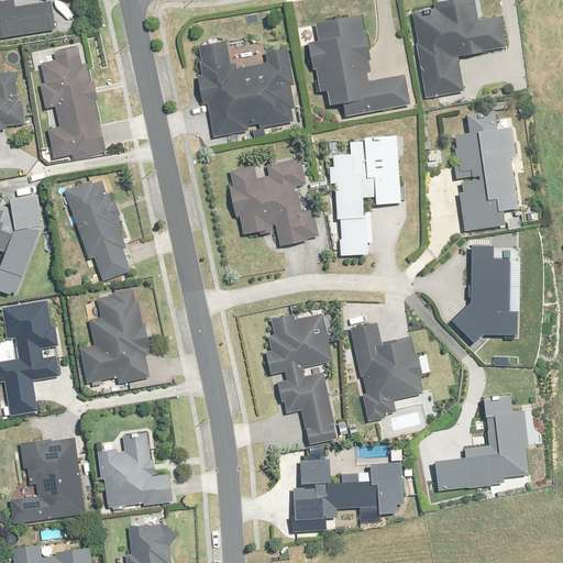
[(422,42),(417,42),(426,99),(464,92),(459,57),(507,50),(501,17),(478,20),(475,0),(450,0),(451,2),(428,6),(429,10),(418,11),(422,42)]
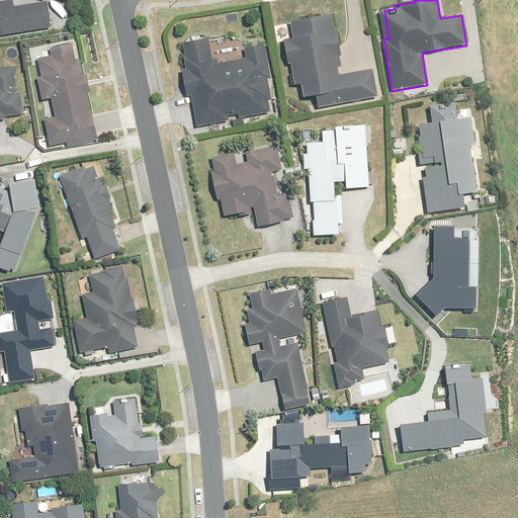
[(0,3),(0,35),(50,28),(46,3),(15,8),(14,2),(0,3)]
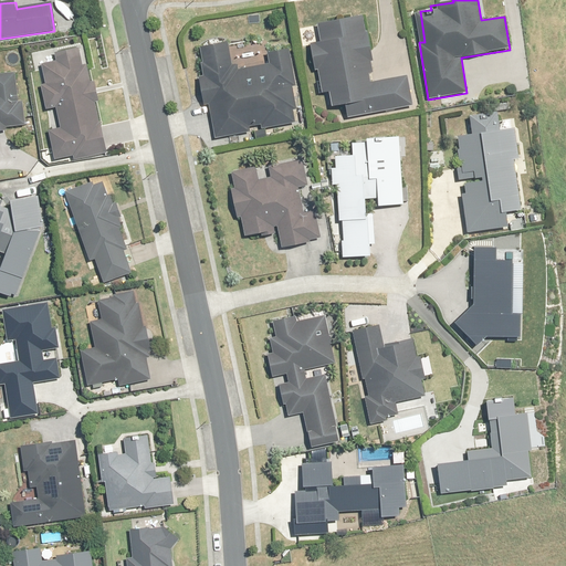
[(373,83),(369,62),(375,61),(369,32),(364,32),(362,17),(321,24),(323,40),(311,42),(321,94),(329,93),(332,107),(346,104),(348,118),(412,106),(407,76),(373,83)]
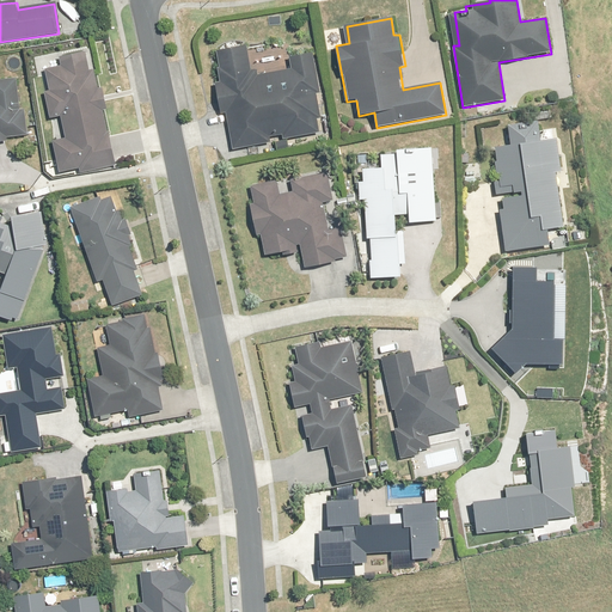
[(288,139),(320,133),(317,118),(322,117),(317,91),(320,90),(313,51),(291,56),(293,69),(254,78),(248,47),(213,54),(219,84),(216,85),(221,111),(225,110),(233,150),(273,142),(274,151),(291,147),(288,139)]
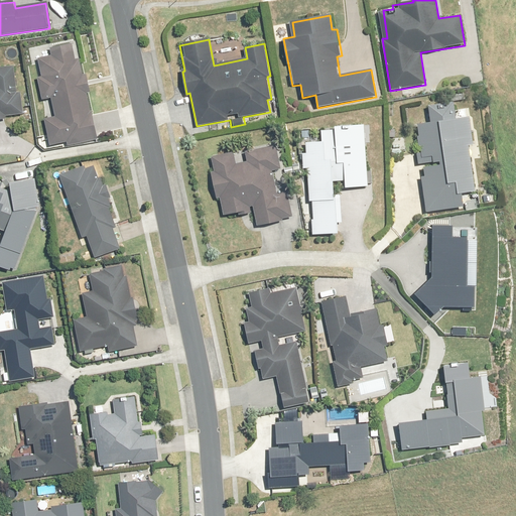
[(46,117),(51,144),(68,142),(68,146),(98,141),(82,59),(76,60),(73,44),(51,48),(52,54),(39,57),(42,75),(38,76),(43,101),(53,99),(56,116),(46,117)]
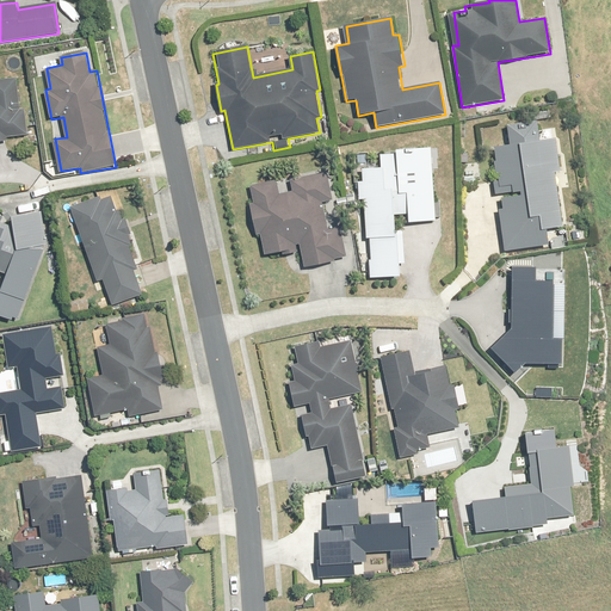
[(0,79),(0,143),(10,143),(10,137),(29,135),(25,109),(22,110),(18,78),(0,79)]
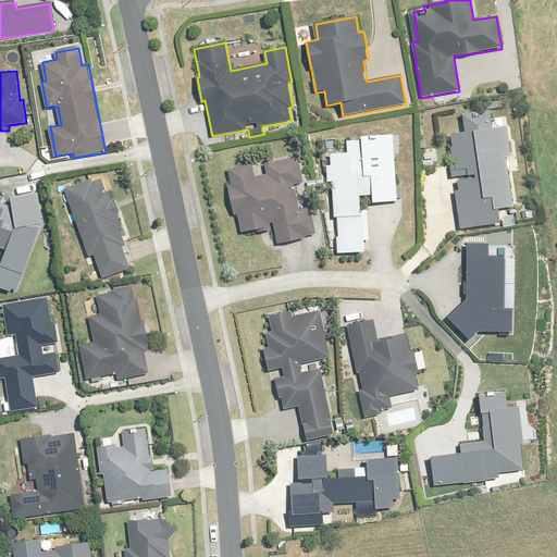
[(507,126),(495,128),(492,110),(463,114),(466,133),(452,135),(453,149),(448,149),(453,178),(457,177),(459,190),(456,190),(461,229),(500,223),(498,209),(514,207),(507,157),(511,156),(507,126)]
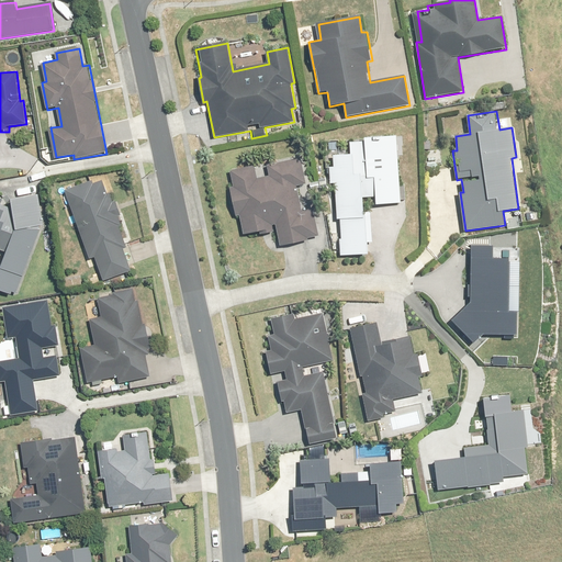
[(336,183),(337,221),(340,221),(340,255),(368,255),(368,244),(373,244),(373,211),(367,212),(367,198),(369,198),(377,198),(377,205),(401,204),(400,135),(367,136),(367,141),(352,142),(352,155),(333,155),(333,166),(329,166),(330,183),(336,183)]
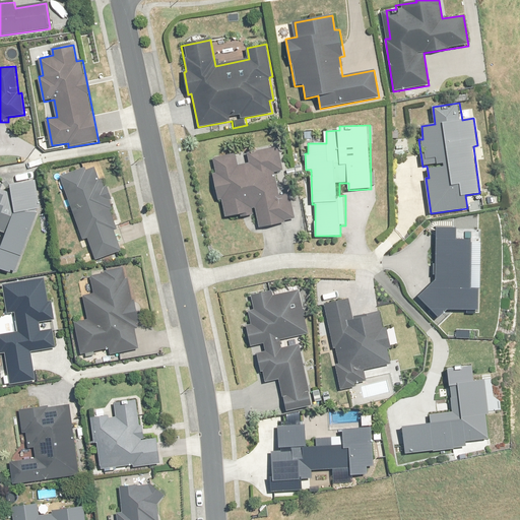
[(225,217),(242,214),(243,218),(257,215),(260,229),(286,222),(285,220),(295,218),(289,198),(281,200),(275,173),(285,171),(281,151),(274,152),(273,148),(248,153),(250,164),(240,166),(237,154),(213,159),(216,173),(213,174),(219,200),(222,200),(225,217)]
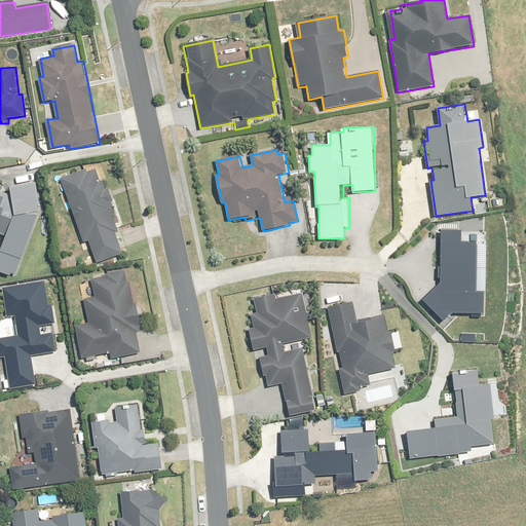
[(100,184),(96,168),(63,179),(83,243),(88,241),(96,263),(122,255),(115,231),(119,230),(105,183),(100,184)]
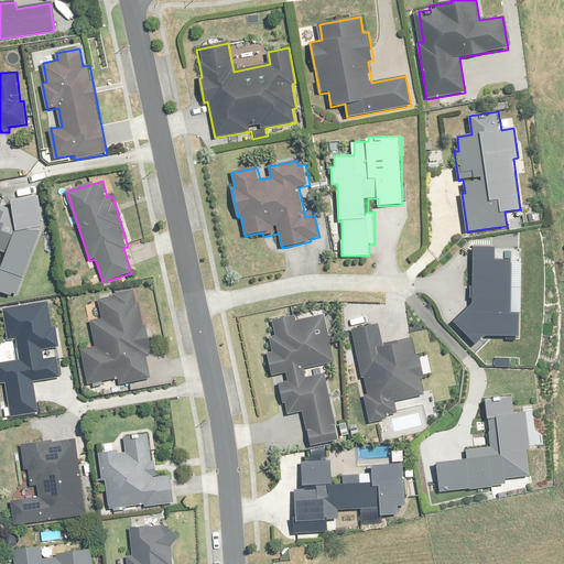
[(0,249),(8,252),(0,272),(0,291),(13,296),(43,225),(39,196),(9,202),(0,198),(0,249)]
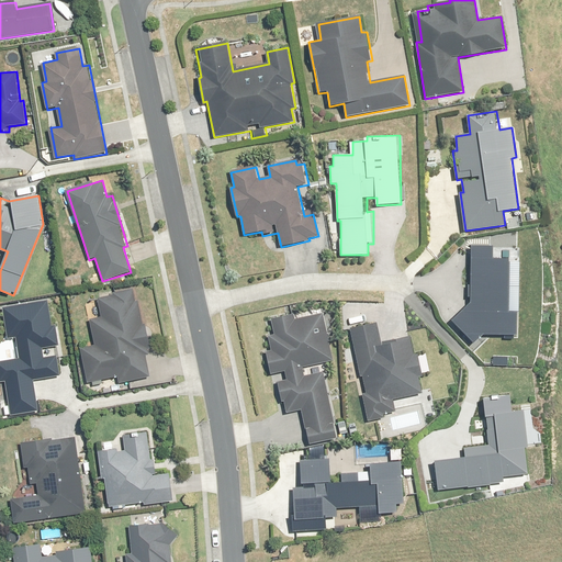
[(493,260),(493,247),(472,247),(471,305),(453,321),(471,340),(475,345),(485,335),(517,335),(517,313),(508,313),(508,260),(493,260)]
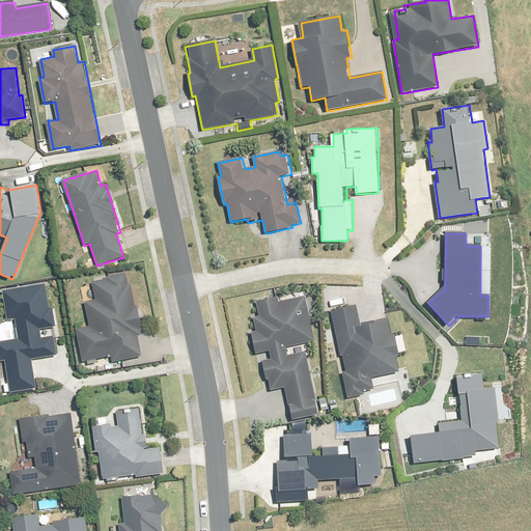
[(142,357),(139,337),(144,336),(139,307),(134,307),(128,274),(92,280),(96,301),(86,303),(90,327),(77,329),(83,362),(113,357),(114,362),(142,357)]
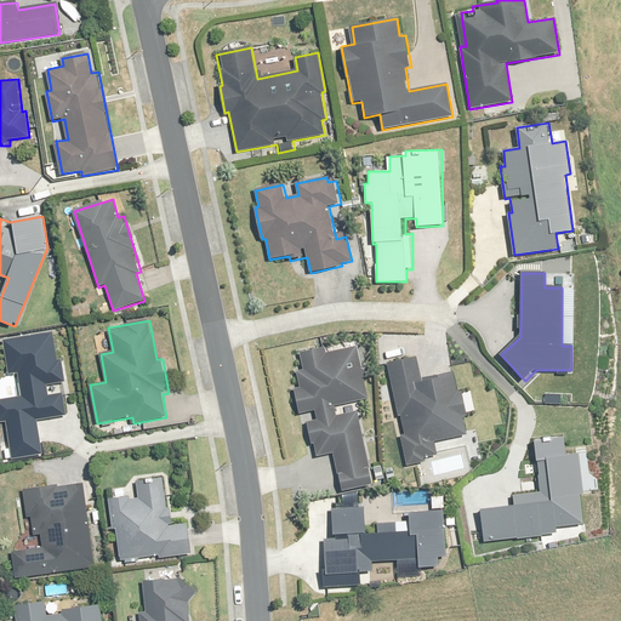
[(47,385),(62,383),(66,382),(63,360),(58,360),(53,332),(4,340),(9,375),(18,372),(22,397),(0,399),(0,412),(1,423),(5,423),(11,459),(43,455),(38,419),(67,415),(63,391),(49,393),(47,385)]
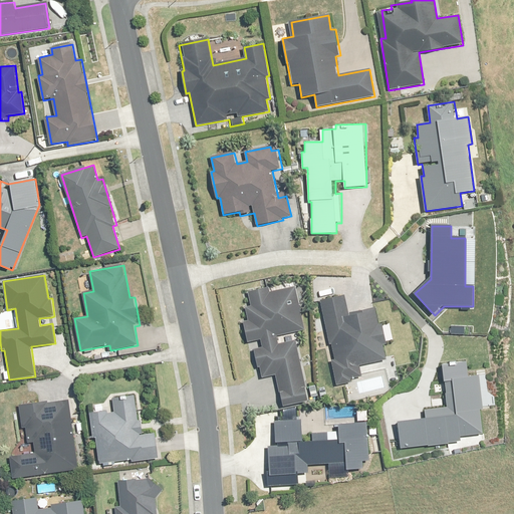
[(278,336),(295,333),(304,331),(296,287),(270,292),(269,288),(249,292),(252,306),(246,307),(249,320),(244,321),(248,342),(262,340),(263,347),(255,349),(261,378),(276,375),(282,407),(308,402),(296,341),(280,344),(278,336)]
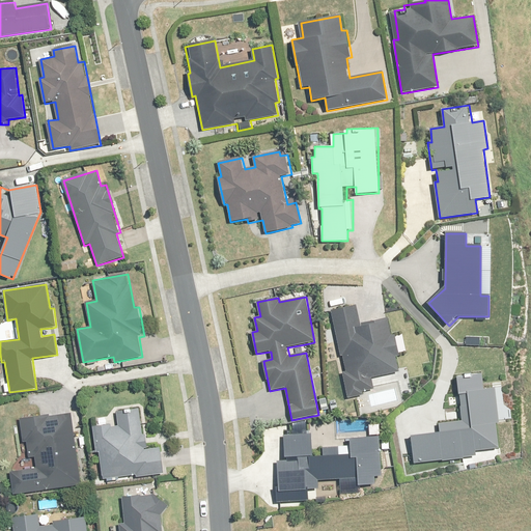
[(332,311),(336,330),(326,332),(328,343),(339,341),(345,371),(343,372),(348,398),(363,395),(362,391),(373,388),(371,378),(398,371),(388,319),(361,325),(357,306),(332,311)]
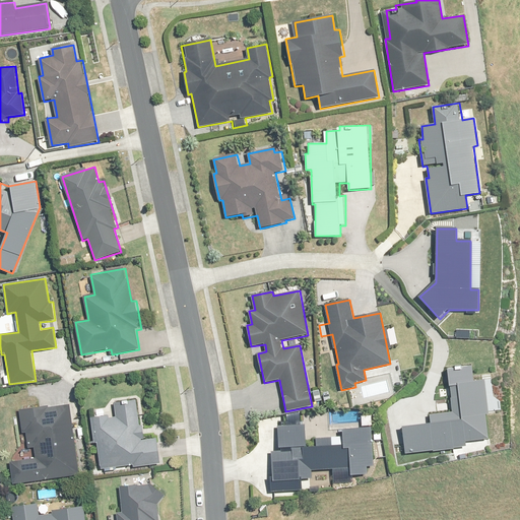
[(457,329),(457,338),(480,339),(480,330),(457,329)]
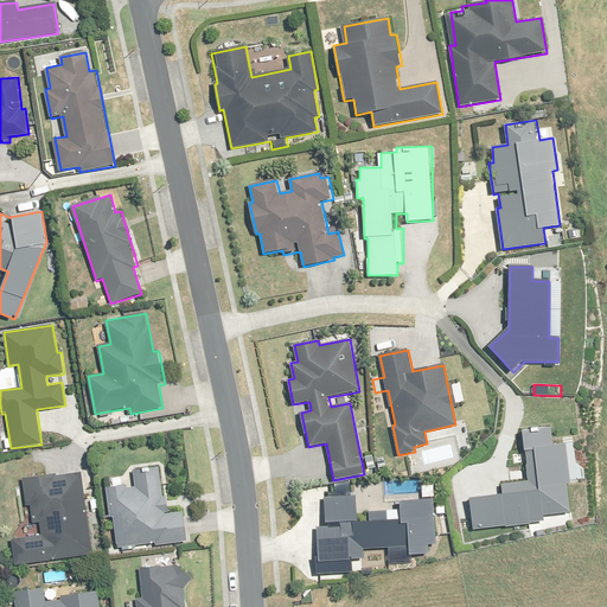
[(554,445),(551,426),(523,428),(529,481),(503,484),(504,494),(471,498),(474,530),(557,522),(563,512),(573,512),(567,443),(554,445)]
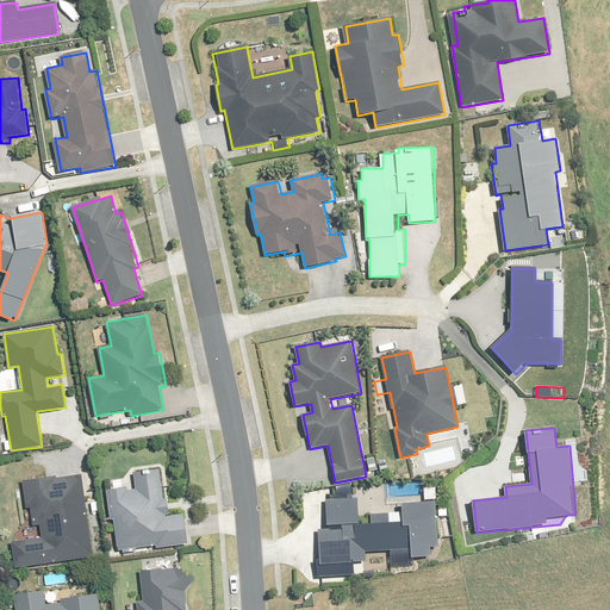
[(188,541),(181,500),(168,503),(163,472),(135,477),(136,485),(107,489),(118,552),(188,541)]
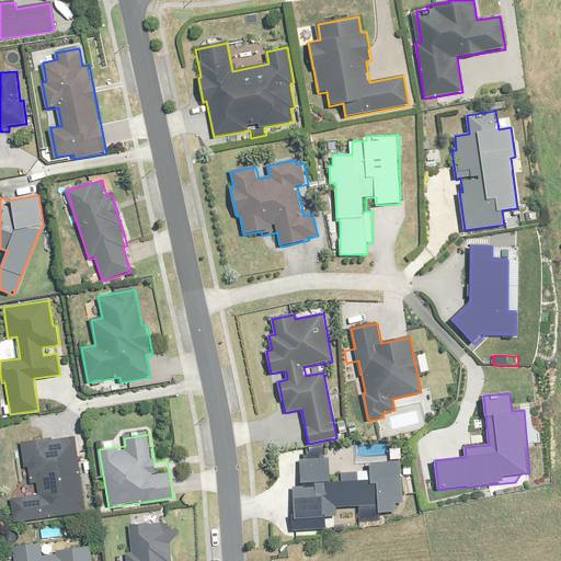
[(79,476),(77,438),(22,443),(24,468),(30,467),(31,483),(38,483),(39,494),(12,497),(14,522),(44,518),(44,515),(86,512),(82,476),(79,476)]
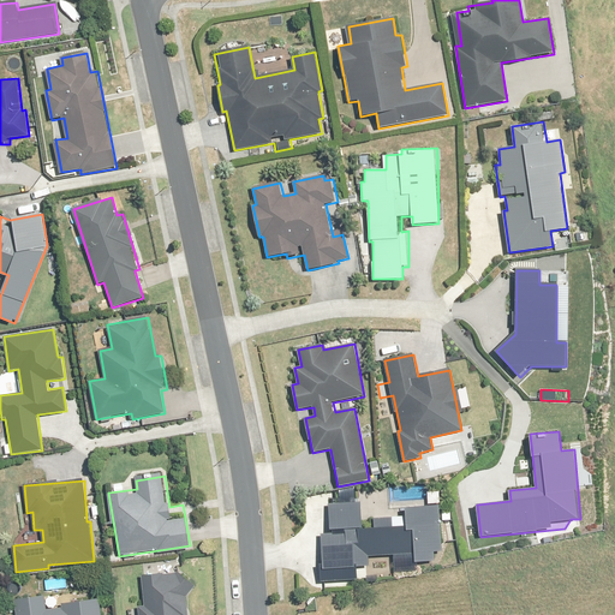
[(407,526),(394,527),(394,518),(374,519),(375,529),(362,530),(360,502),(327,505),(328,517),(317,518),(321,569),(370,566),(369,556),(413,554),(415,562),(436,560),(436,553),(441,551),(440,521),(452,521),(451,511),(440,512),(440,506),(406,508),(407,526)]
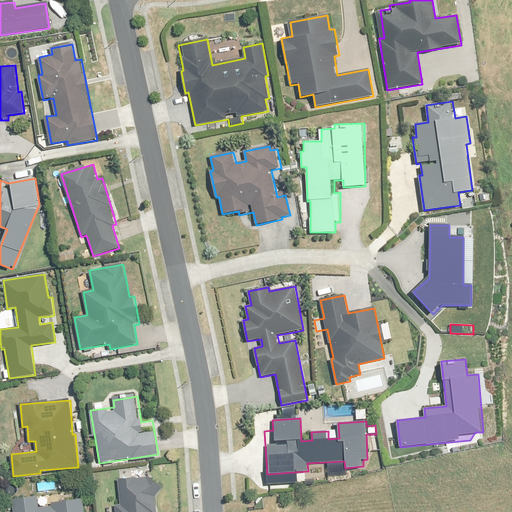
[(157,511),(156,478),(149,478),(121,479),(122,504),(116,505),(115,511),(157,511)]
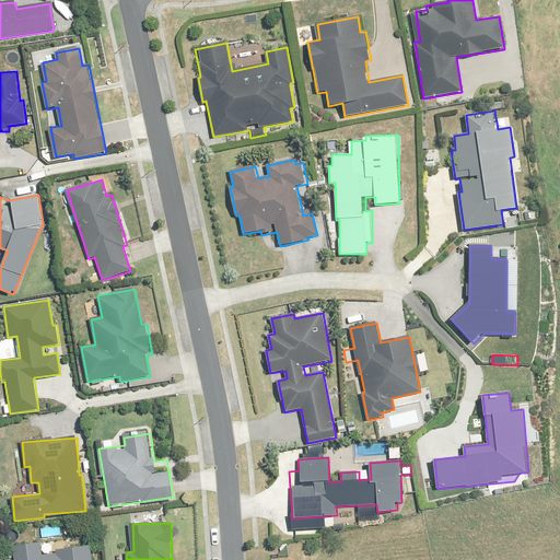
[(93,559),(92,546),(56,550),(57,555),(43,556),(42,544),(15,547),(16,559),(93,559)]
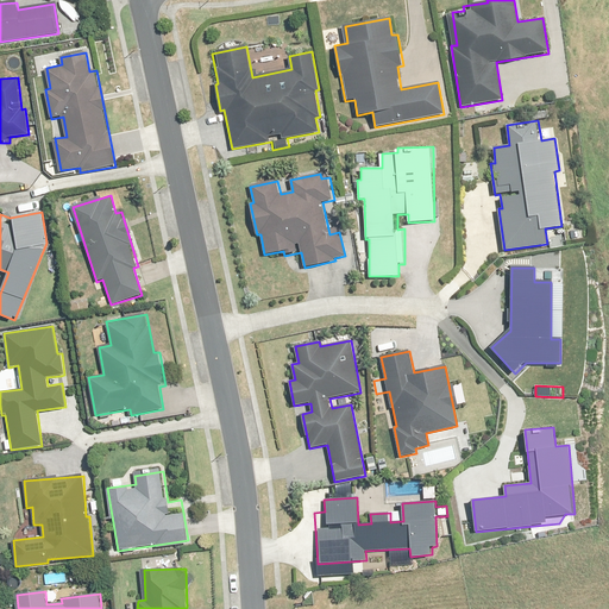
All buildings are outlined.
